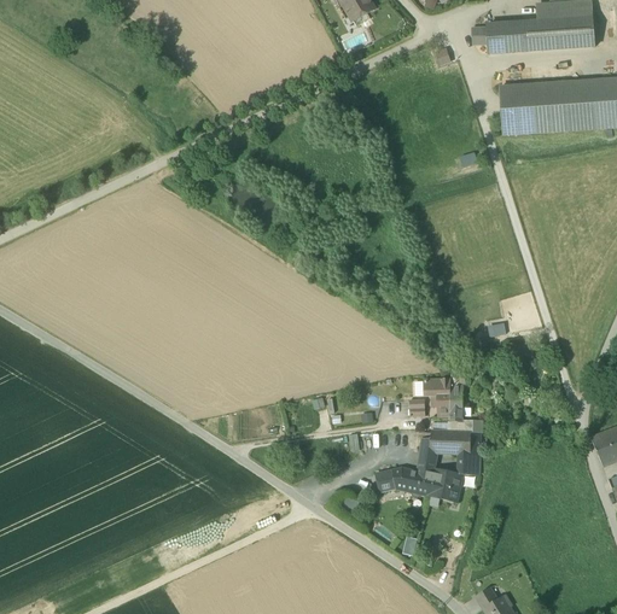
[(341,0),(350,18),(361,12),(366,13),(373,10),(368,0),(341,0)]
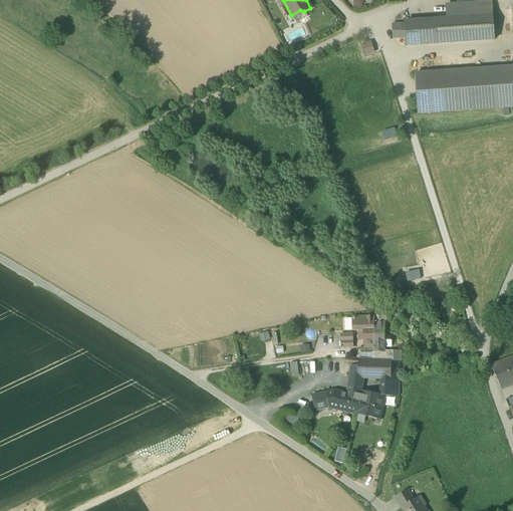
[(456,0),(457,3),(458,16),(492,14),(491,0),(468,2),(468,0),(456,0)]
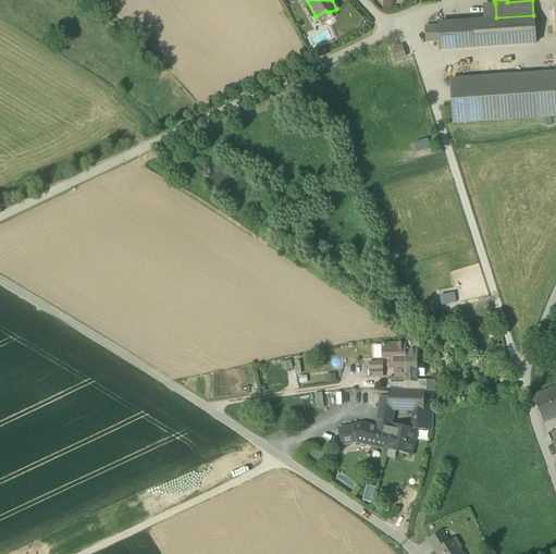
[(483,19),(496,17),(495,3),(483,4),(483,19)]
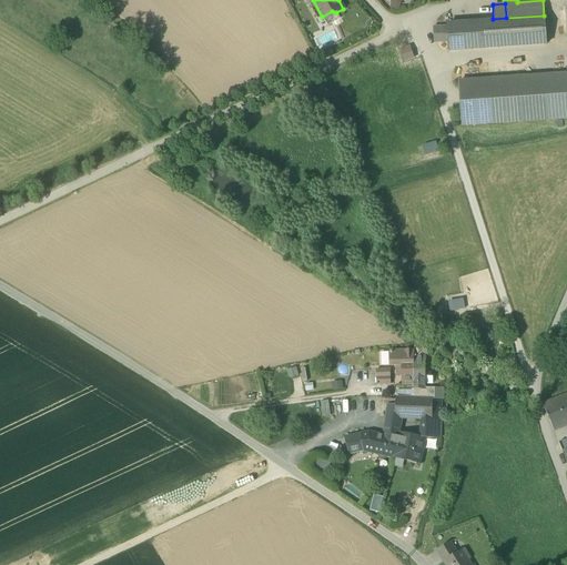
[(447,39),(448,49),(546,42),(544,16),(506,18),(493,19),(447,22),(447,24),(447,39)]
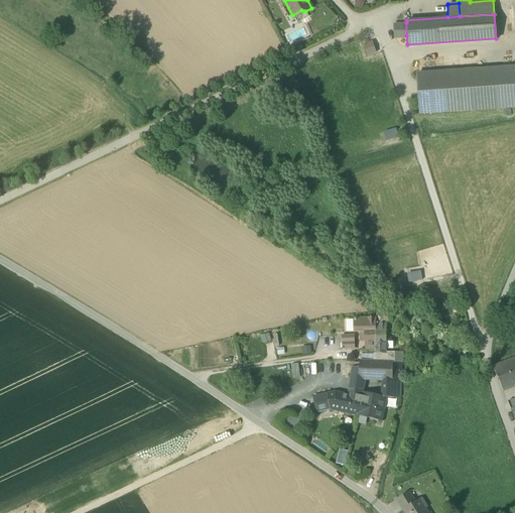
[(394,23),(394,36),(406,35),(406,22),(394,23)]
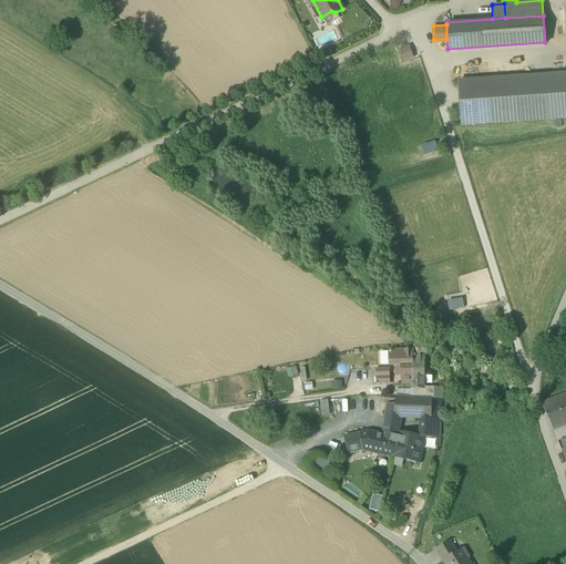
[(410,55),(402,47),(395,53),(403,61),(410,55)]
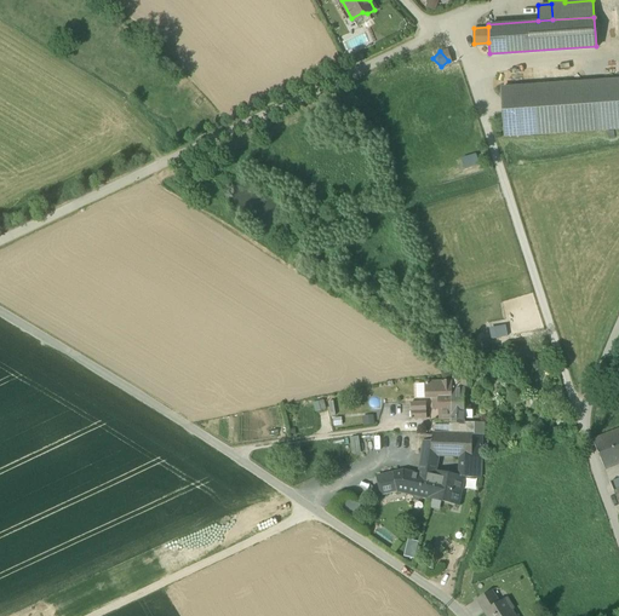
[(618,78),(500,87),(504,134),(618,126),(618,78)]
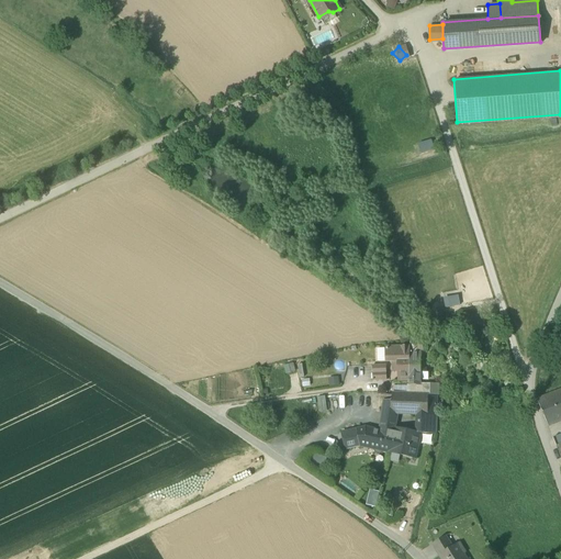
[(432,137),(417,141),(419,151),(434,147),(432,137)]
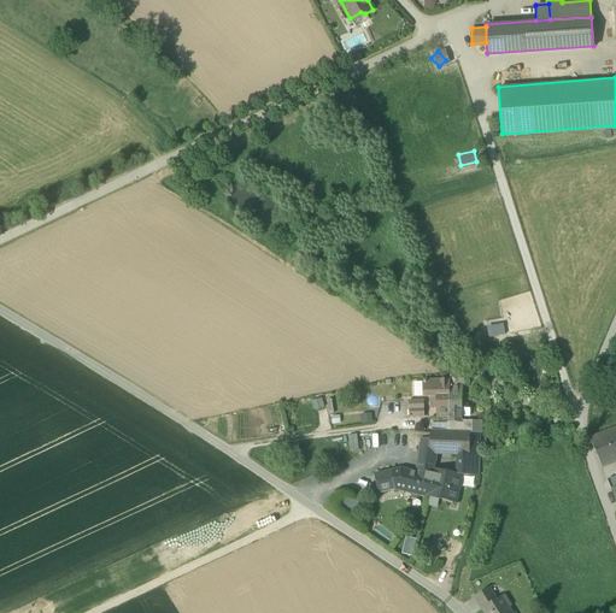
[(436,416),(447,414),(449,414),(450,384),(449,384),(449,378),(422,379),(423,394),(430,394),(430,400),(433,401),(435,401),(436,416)]
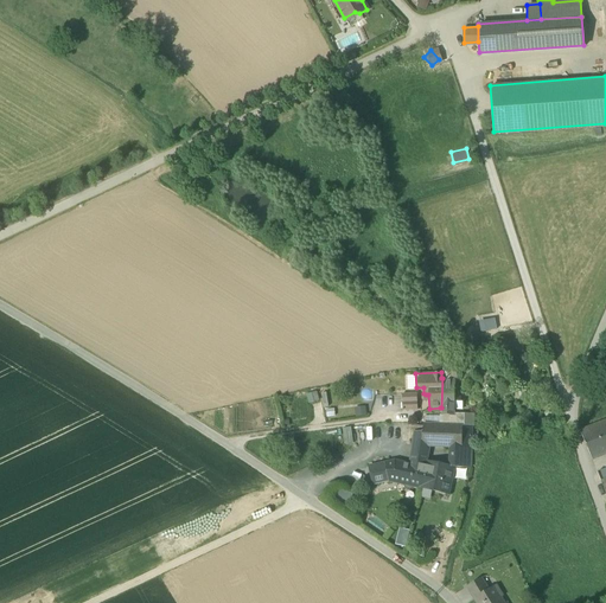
[(454,378),(442,378),(441,408),(440,408),(440,412),(453,414),(453,405),(453,393),(454,378)]
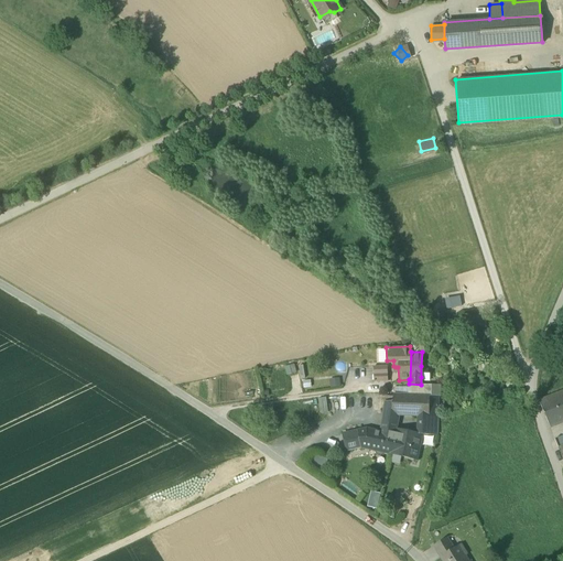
[(285,363),(285,371),(294,370),(293,363),(285,363)]
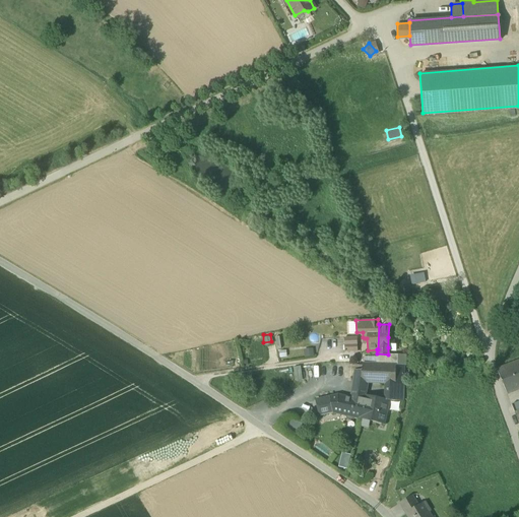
[(343,336),(343,349),(357,349),(355,335),(343,336)]
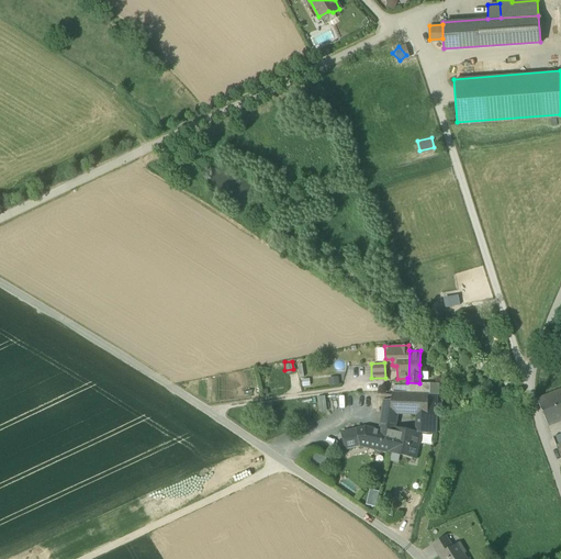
[(327,375),(328,383),(338,383),(337,373),(327,375)]
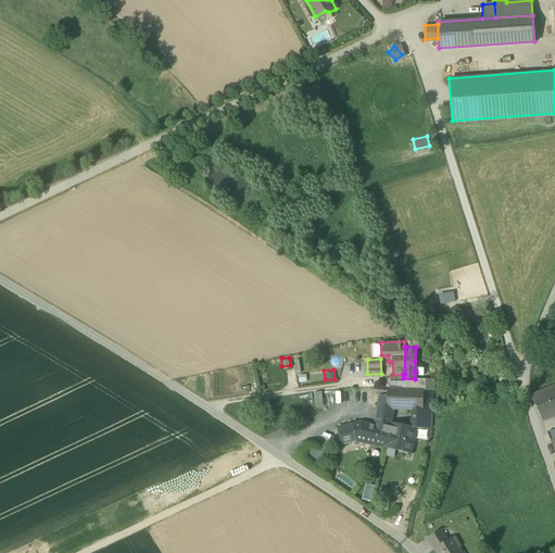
[(423,388),(431,388),(431,379),(421,378),(421,382),(403,381),(403,388),(414,388),(423,388)]
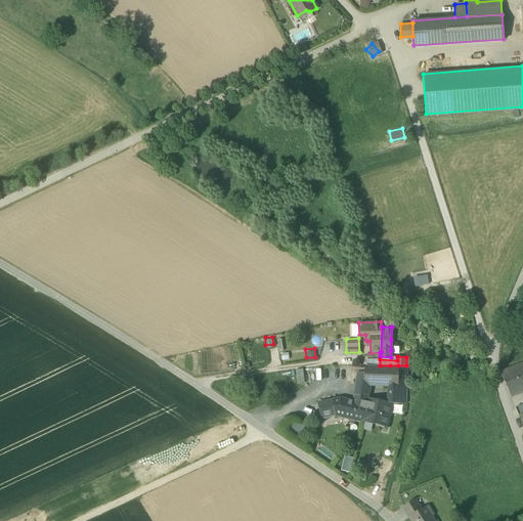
[(511,396),(522,390),(522,361),(500,371),(511,396)]
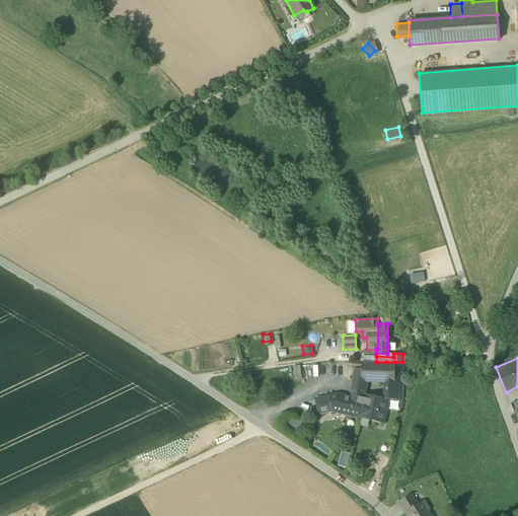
[(361,361),(361,368),(360,379),(366,379),(385,380),(386,362),(376,362),(361,361)]
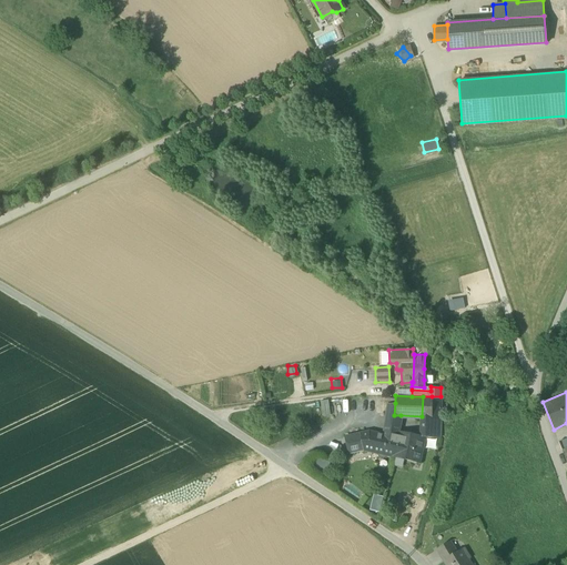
[(432,396),(423,396),(422,416),(421,435),(422,435),(429,435),(432,396)]
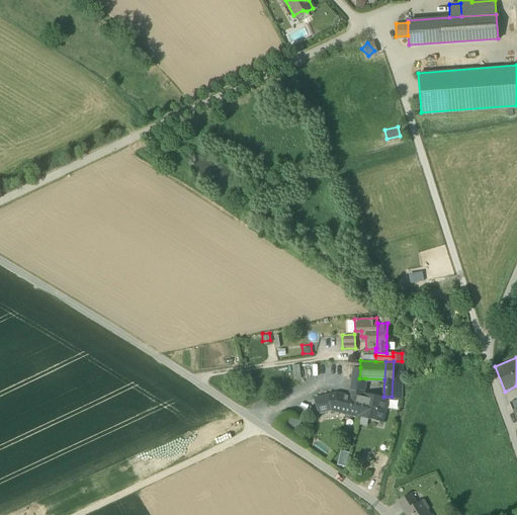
[(392,397),(401,397),(402,361),(394,361),(392,397)]
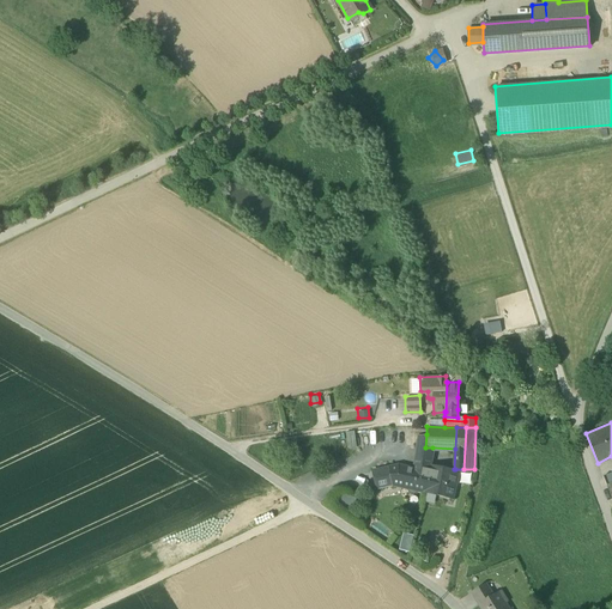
[(416,446),(425,448),(426,434),(418,433),(416,446)]
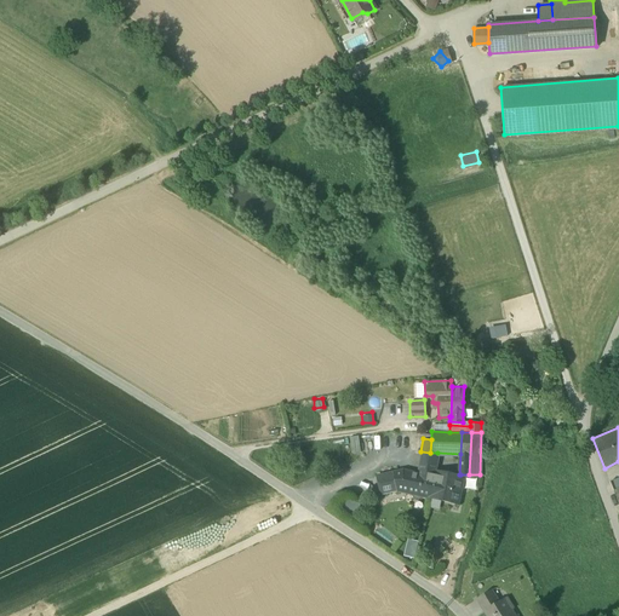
[(436,462),(437,453),(430,453),(420,452),(419,460),(436,462)]
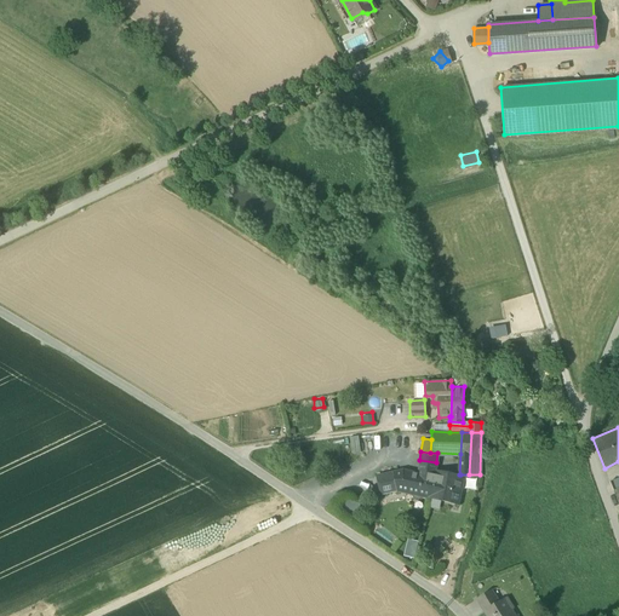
[(417,475),(433,477),(434,468),(435,470),(436,462),(419,460),(418,472),(417,475)]
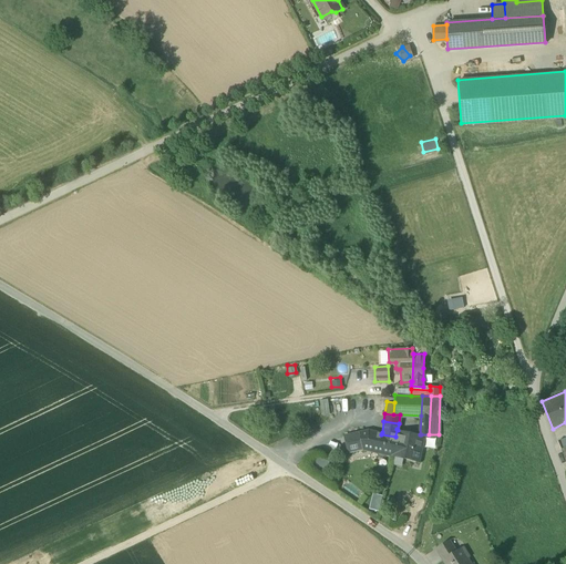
[(386,452),(392,453),(395,437),(381,434),(382,432),(368,429),(359,431),(362,447),(378,450),(377,452),(378,454),(383,455),(384,454),(386,452)]
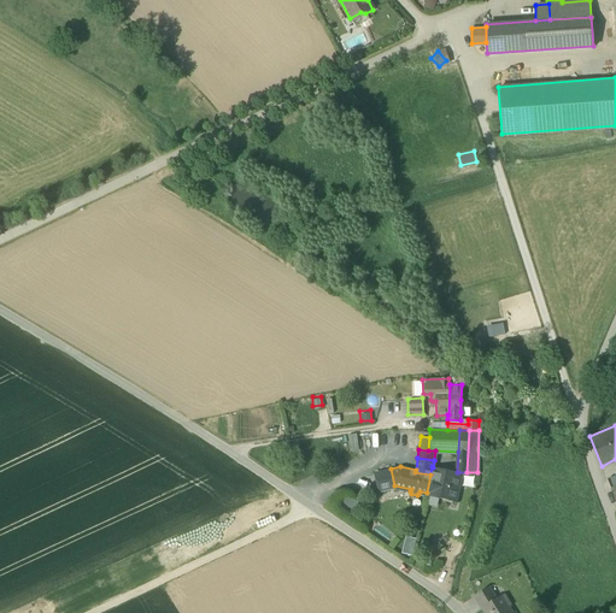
[(432,466),(430,475),(427,493),(426,494),(427,494),(455,500),(455,499),(461,476),(458,472),(457,472),(433,467),(432,466)]
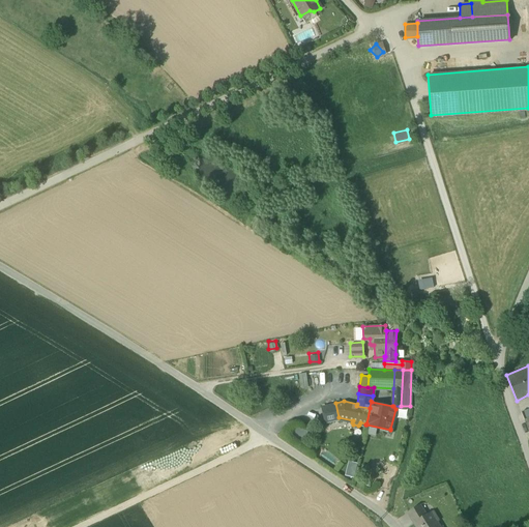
[(322,406),(325,420),(339,417),(335,403),(322,406)]
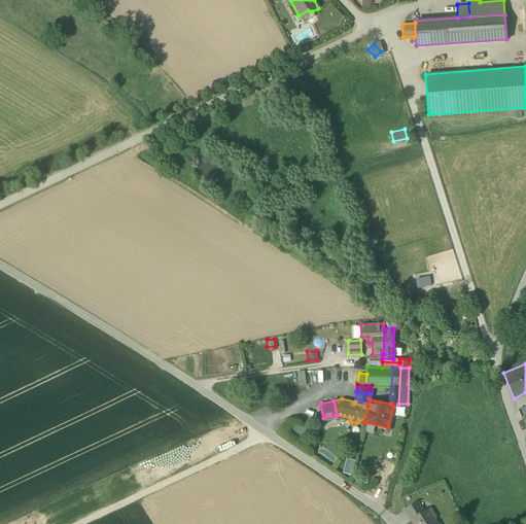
[(350,473),(352,463),(345,461),(343,470),(350,473)]
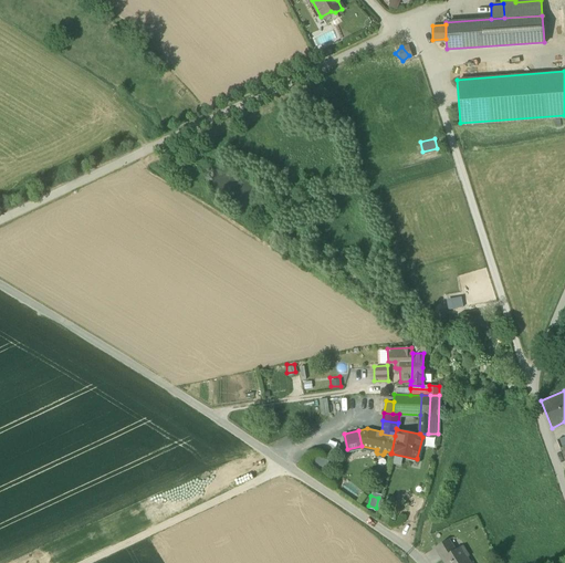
[(435,546),(441,558),(453,550),(447,539),(435,546)]
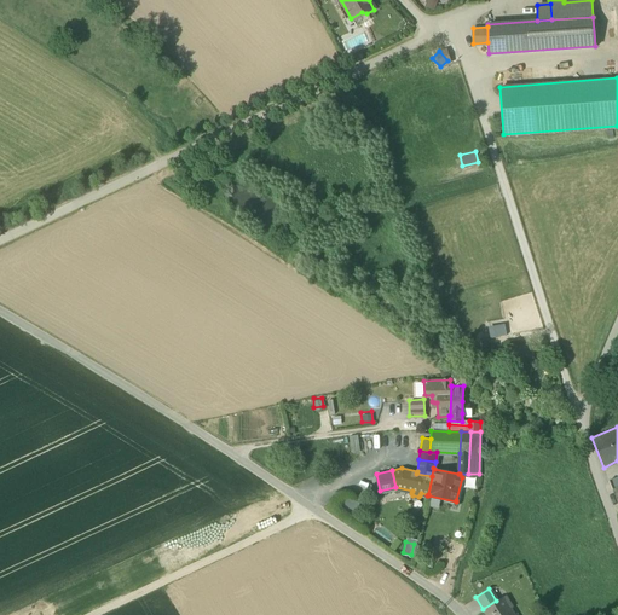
[(483,609),(486,614),(514,614),(502,596),(496,601),(483,609)]
